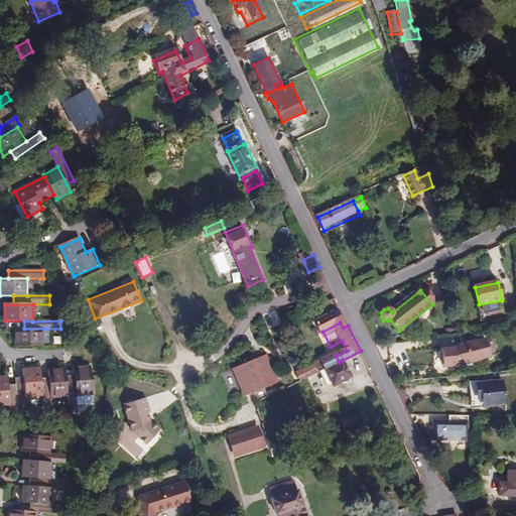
[(43,347),(44,329),(24,329),(17,329),(16,346),(43,347)]
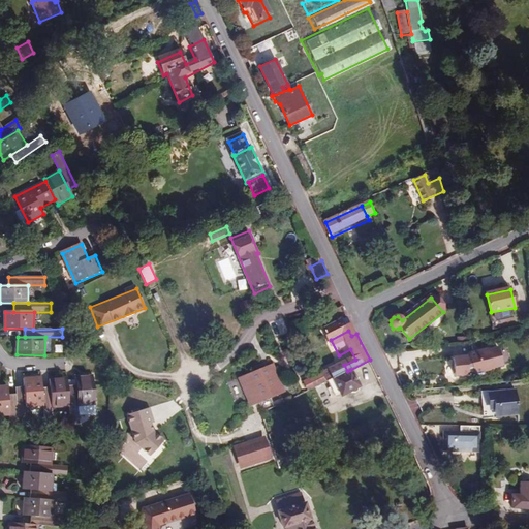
[(464,356),(450,359),(454,376),(471,375),(494,369),(490,348),(464,355),(464,356)]
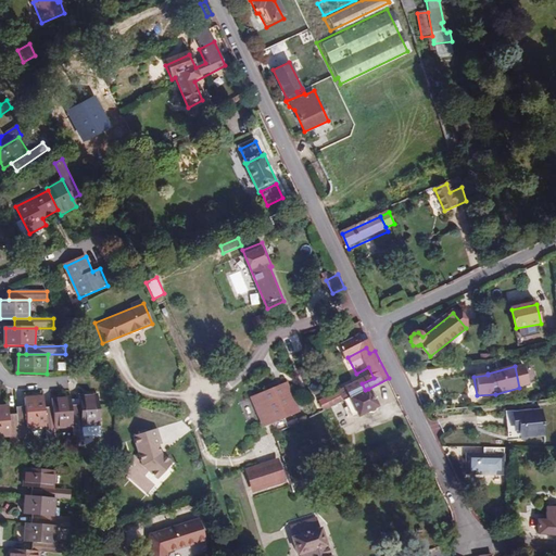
[(365,390),(362,383),(355,387),(358,393),(365,390)]
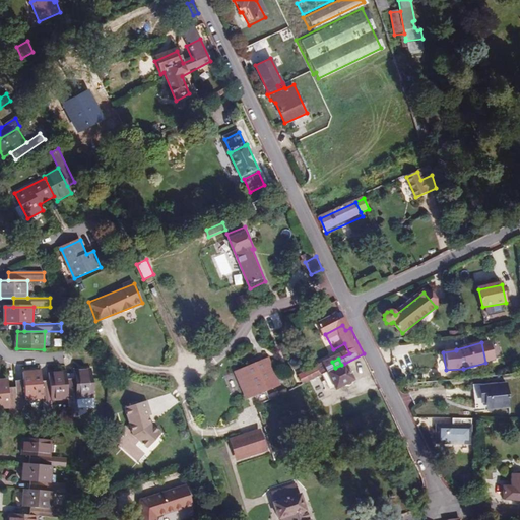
[(249,399),(273,387),(261,362),(236,373),(249,399)]
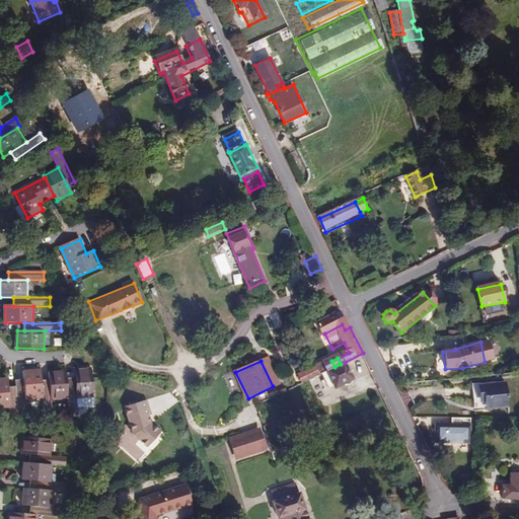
[(335,367),(331,361),(318,367),(321,374),(327,371),(335,367)]
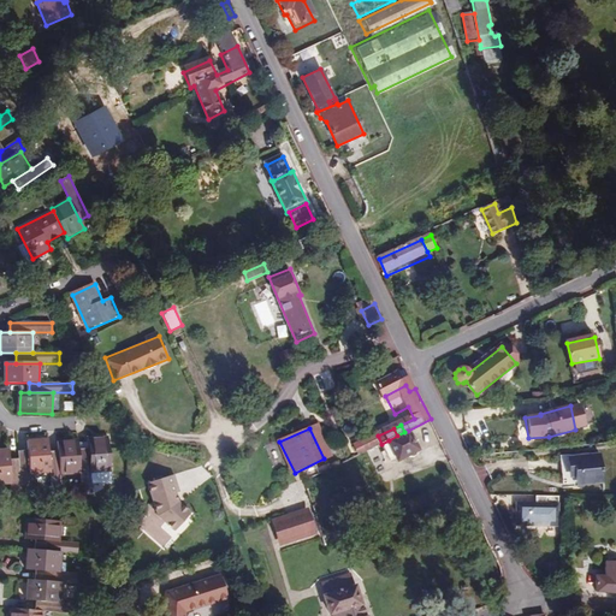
[(408,431),(404,432),(397,436),(389,440),(397,460),(398,461),(419,451),(408,431)]
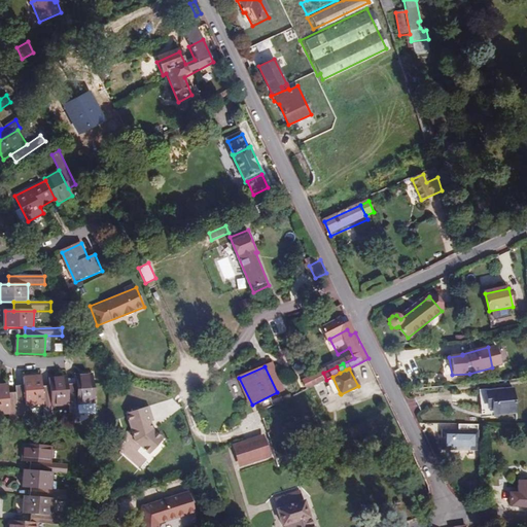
[(77,377),(77,385),(79,405),(97,403),(95,376),(77,377)]
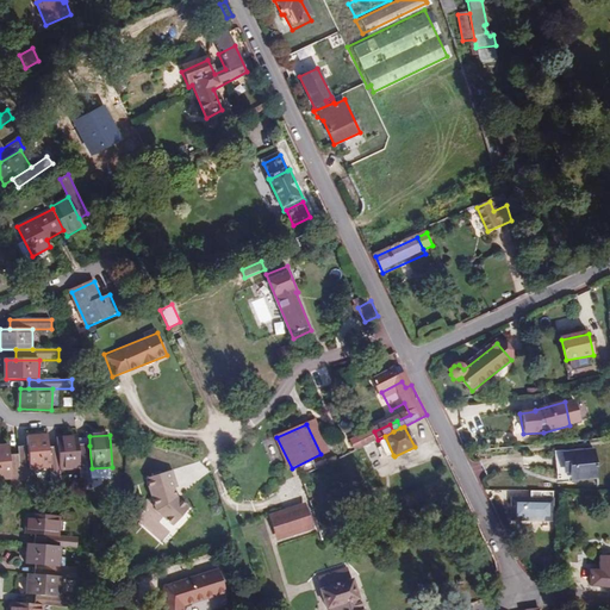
[(29,437),(29,447),(31,470),(51,470),(49,448),(49,436),(29,437)]
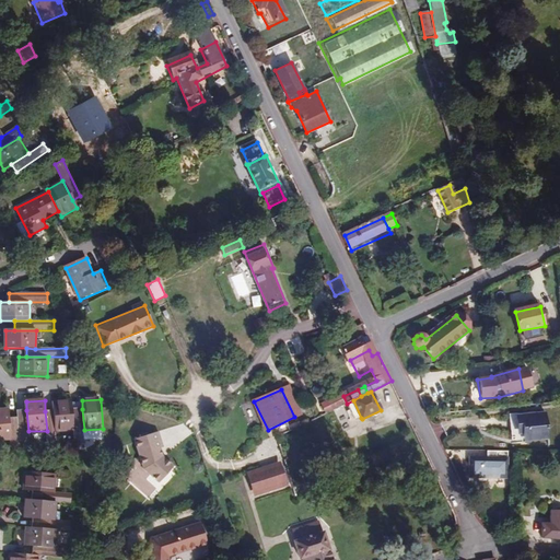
[(353,400),(347,404),(346,404),(354,421),(361,418),(353,400)]
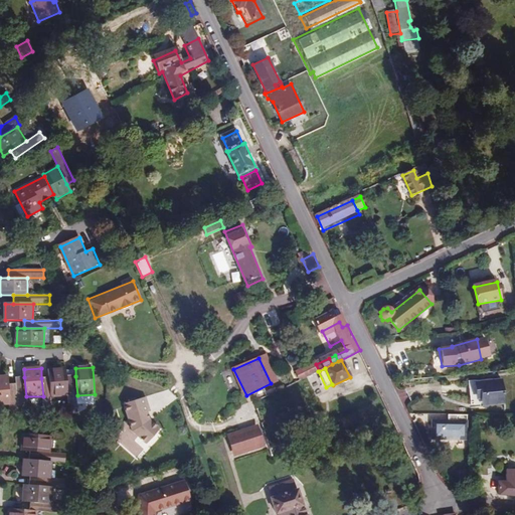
[(67,376),(66,369),(49,370),(49,377),(51,397),(69,396),(67,376)]
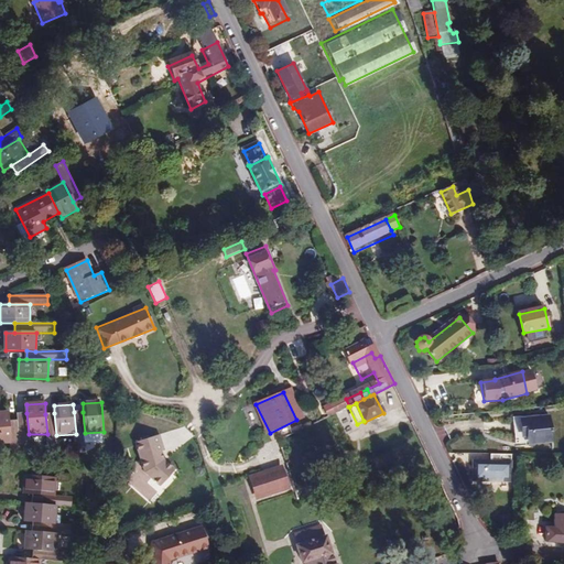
[(83,412),(74,412),(76,434),(78,452),(86,451),(86,444),(85,433),(83,412)]
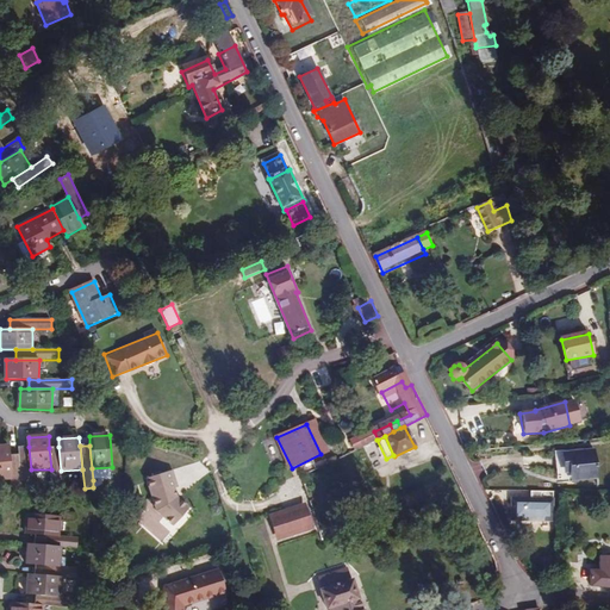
[(0,480),(12,479),(11,456),(10,447),(0,447),(0,480)]
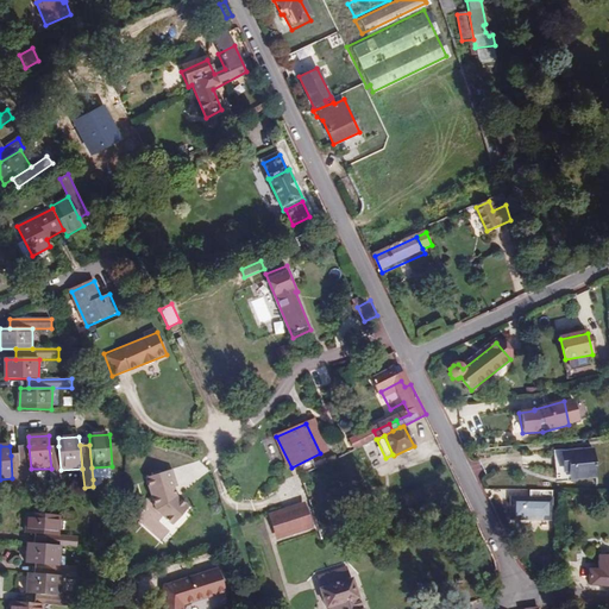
[(20,456),(23,489),(32,489),(31,469),(29,446),(19,446),(20,456)]
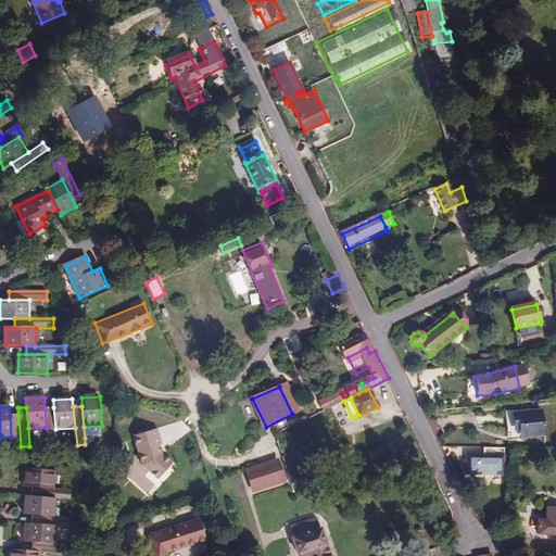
[(47,428),(48,447),(57,446),(55,429),(53,407),(45,408),(47,428)]
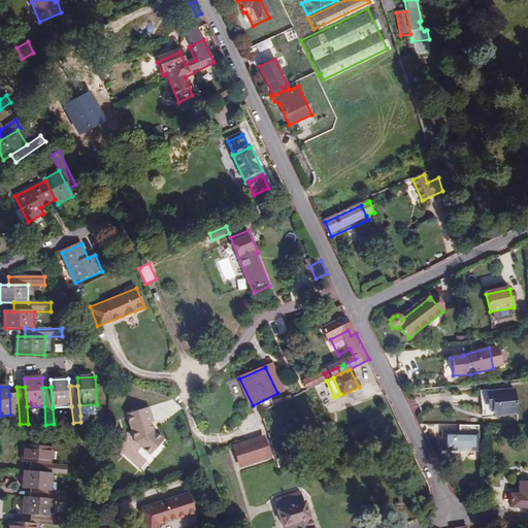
[(518,415),(518,413),(517,401),(516,392),(491,394),(491,409),(497,409),(498,417),(518,415)]
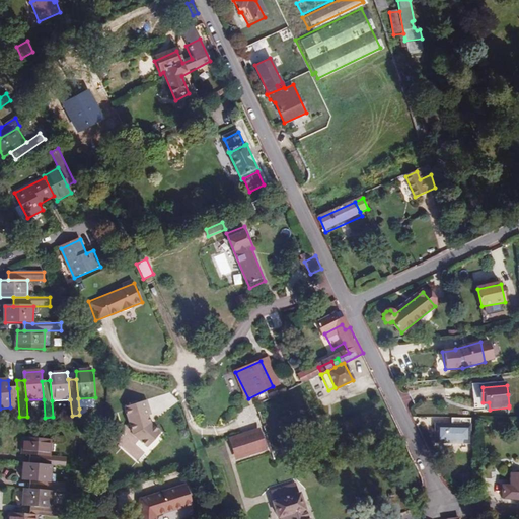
[(11,424),(20,424),(19,417),(17,388),(9,388),(10,408),(11,424)]
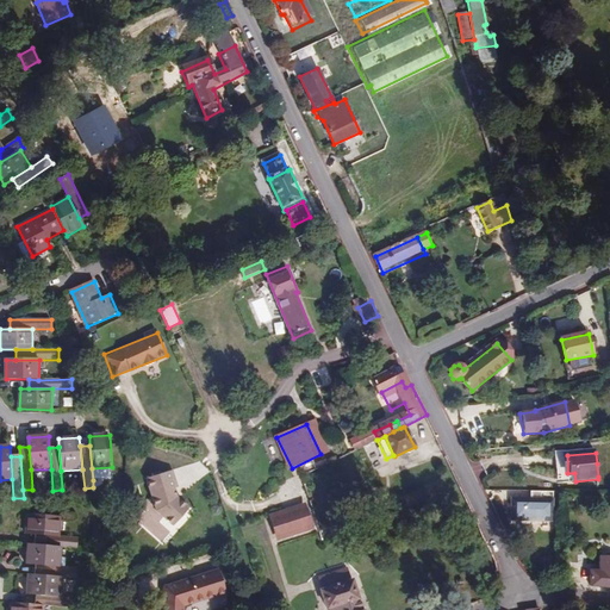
[(455,474),(448,460),(430,470),(436,483),(441,481),(455,474)]
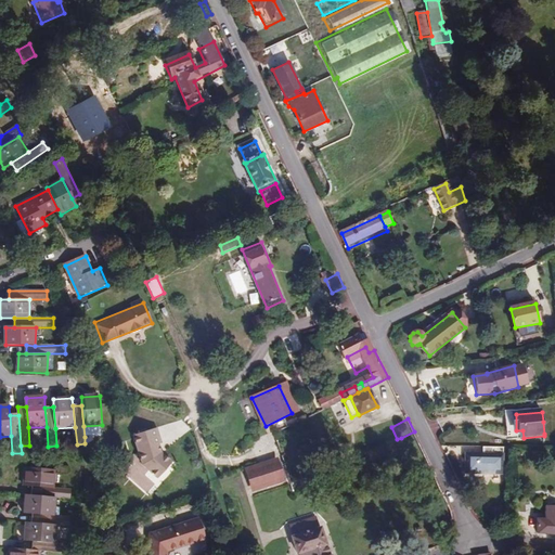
[(543,422),(544,434),(552,434),(551,421),(543,422)]
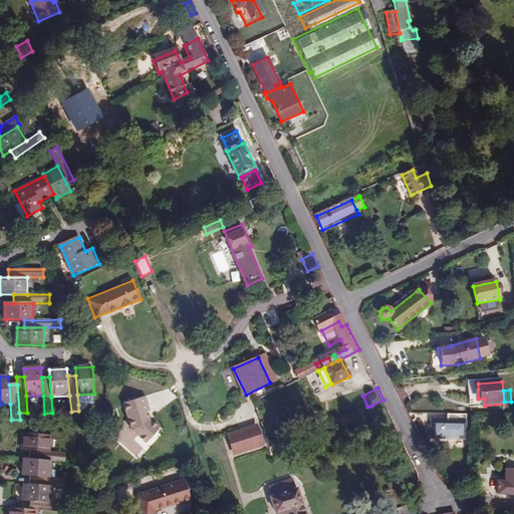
[(94,394),(77,395),(78,405),(94,404),(94,394)]
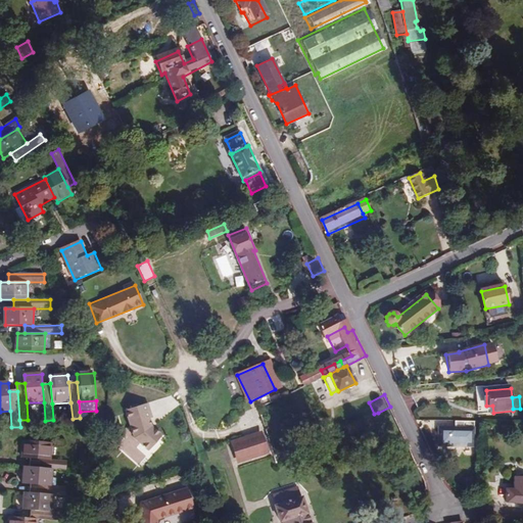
[(148,402),(125,408),(138,457),(163,449),(154,418),(152,418),(148,402)]
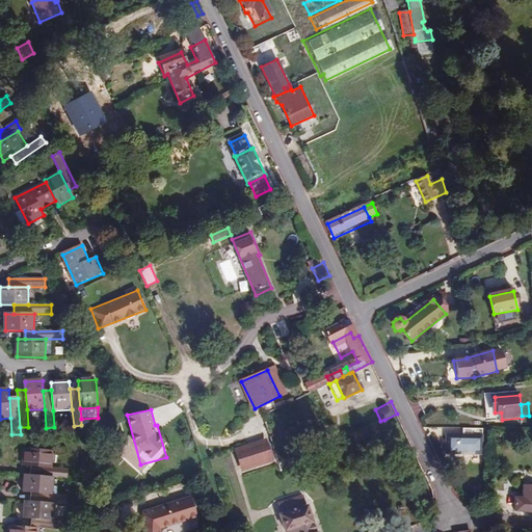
[(384,420),(380,421),(374,425),(389,453),(399,449),(384,420)]
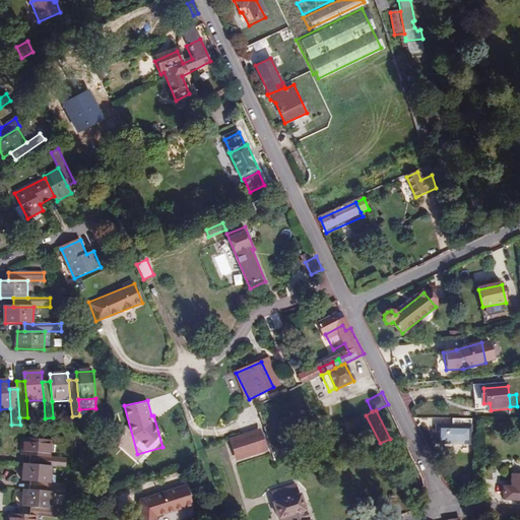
[(468,431),(468,420),(448,420),(448,427),(432,427),(432,445),(467,445),(467,440),(472,440),(472,431),(468,431)]
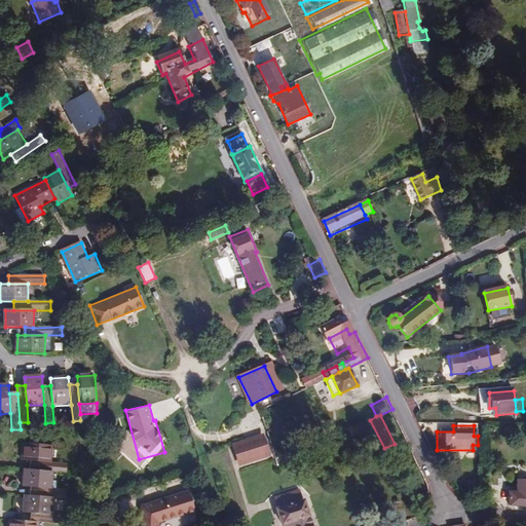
[(242,447),(245,453),(249,467),(271,461),(267,446),(265,441),(242,447)]
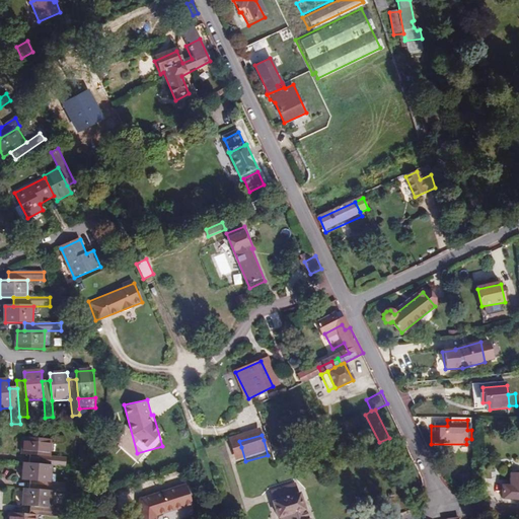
[(22,455),(30,456),(51,457),(52,441),(23,438),(22,455)]
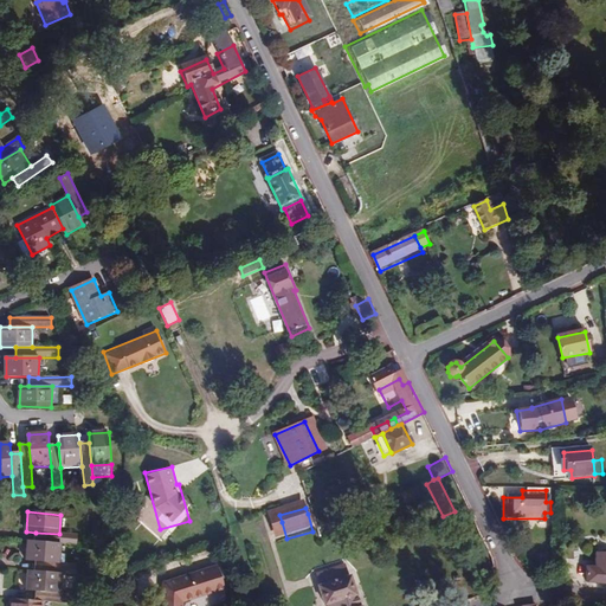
[(36,533),(34,542),(60,543),(77,546),(78,536),(59,534),(36,533)]
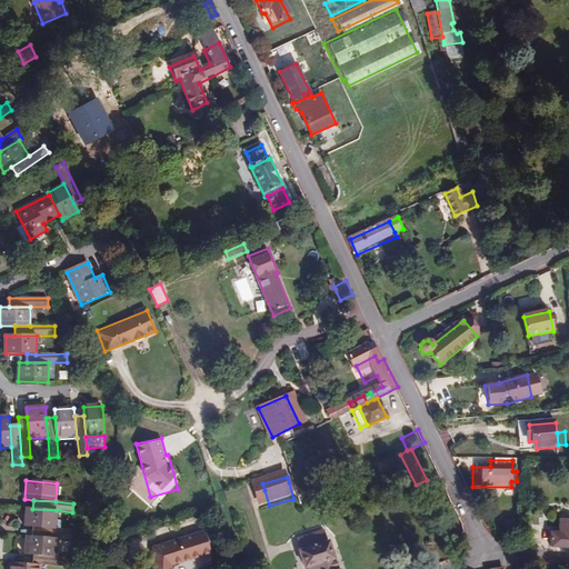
[(32,509),(27,508),(25,527),(33,528),(56,530),(57,510),(32,509)]
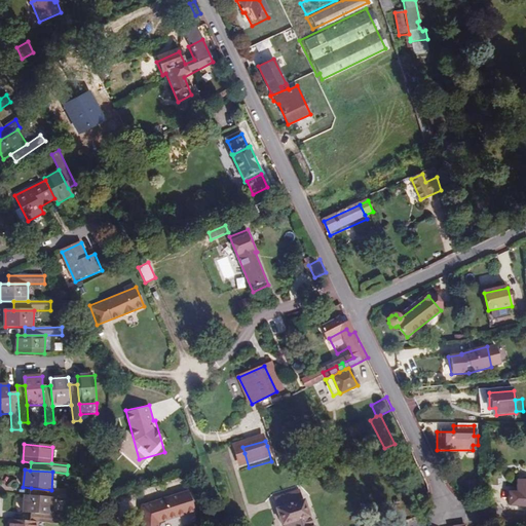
[(511,505),(525,506),(525,480),(520,480),(520,492),(512,491),(511,505)]
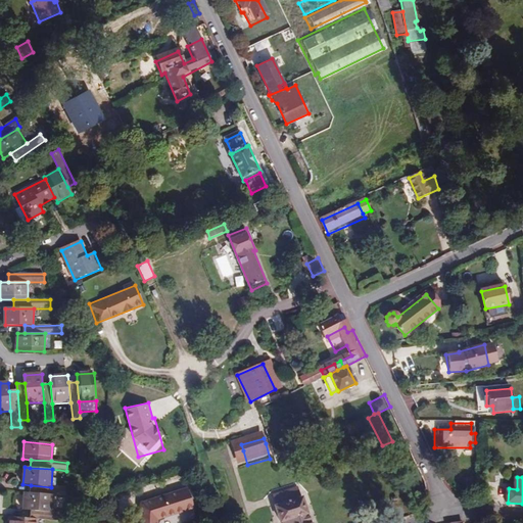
[(52,494),(66,496),(67,488),(51,487),(31,485),(30,493),(52,494)]
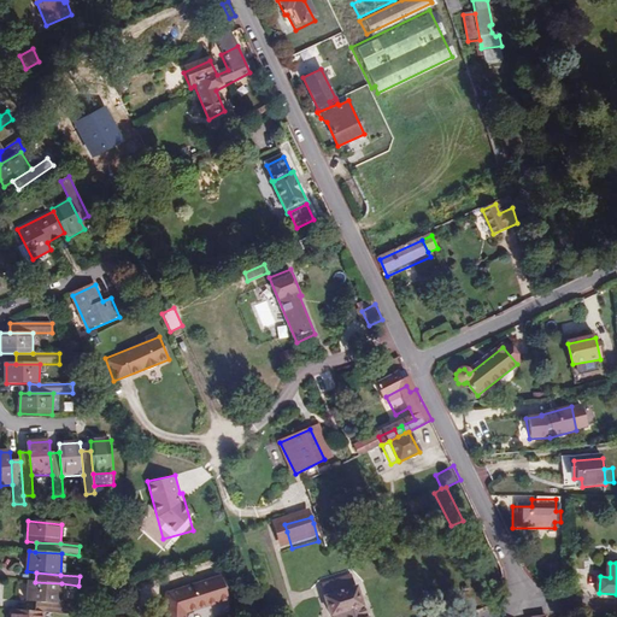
[(222,577),(212,581),(219,604),(229,601),(222,577)]
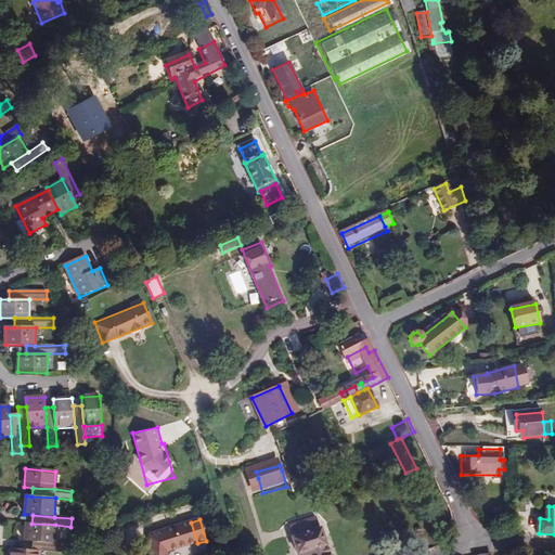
[(31,524),(26,523),(25,541),(31,542),(54,544),(55,525),(31,524)]
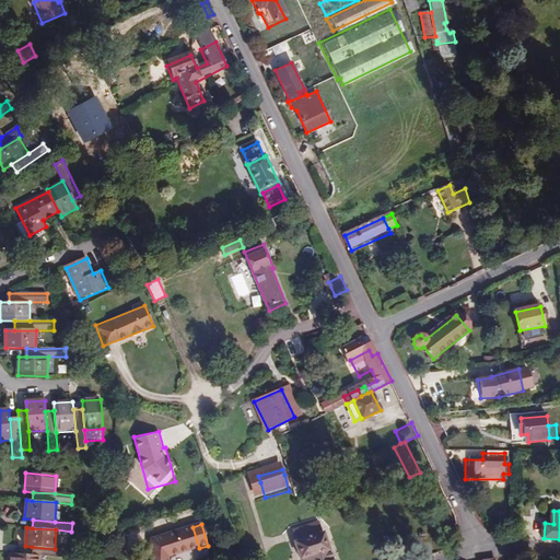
[(193,527),(151,540),(151,559),(167,559),(168,558),(199,548),(193,527)]
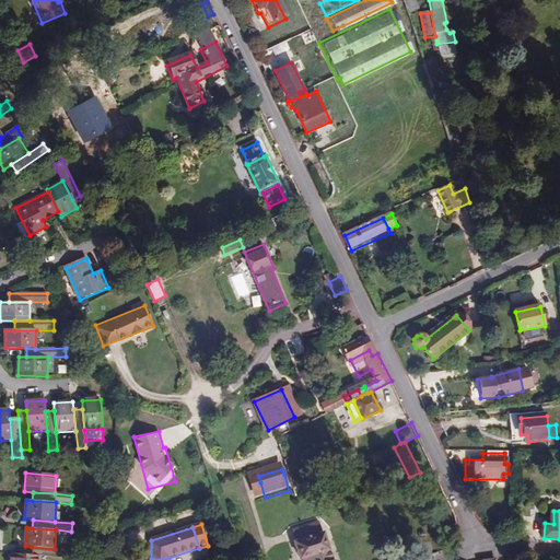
[(302,559),(333,559),(325,534),(318,536),(315,527),(308,529),(311,539),(298,543),(302,559)]
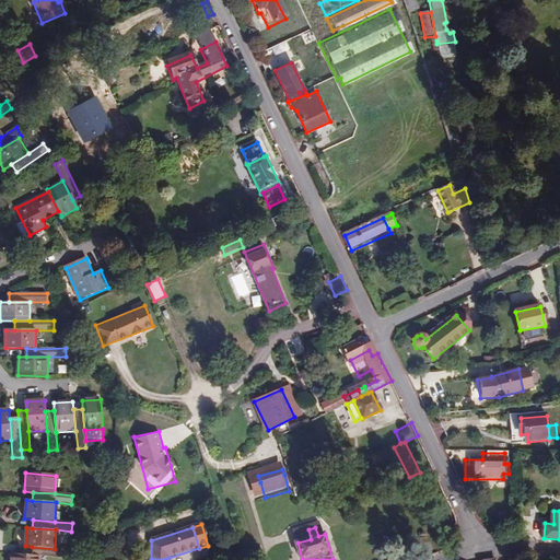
[(41,558),(72,559),(72,550),(55,549),(32,547),(32,557),(41,558)]
